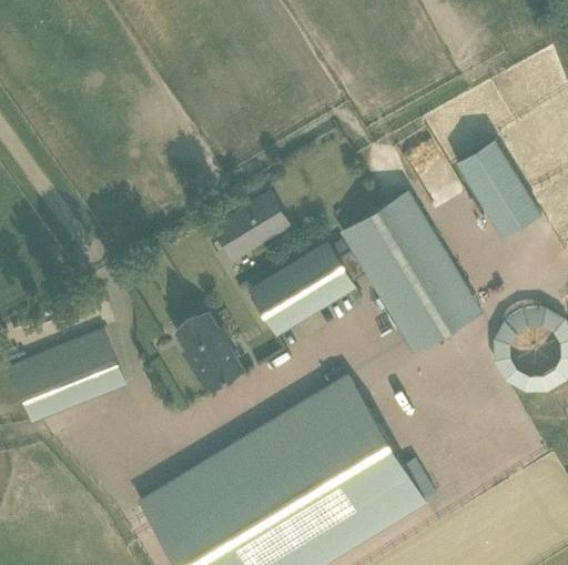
[(448,162),(496,239),(535,214),(487,138),(448,162)]
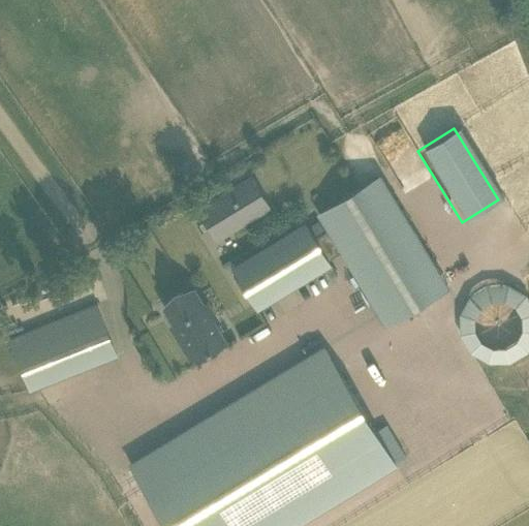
[(232,205),(219,213),(231,234),(270,210),(251,180),(227,195),(232,205)]
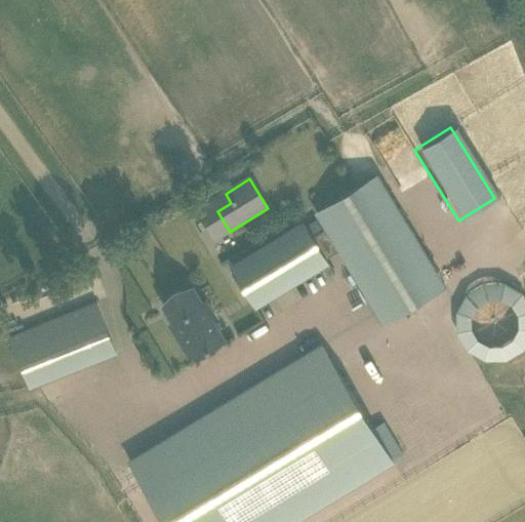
[(301,223),(229,267),(255,311),(328,267),(324,258),(339,249),(386,325),(443,290),(376,179),(318,214),(328,231),(313,240),(301,223)]
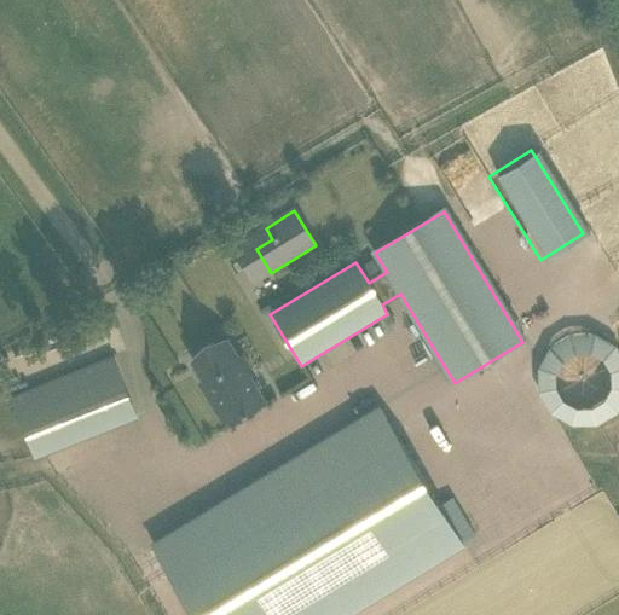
[(527,354),(561,433),(618,406),(618,373),(596,324),(527,354)]
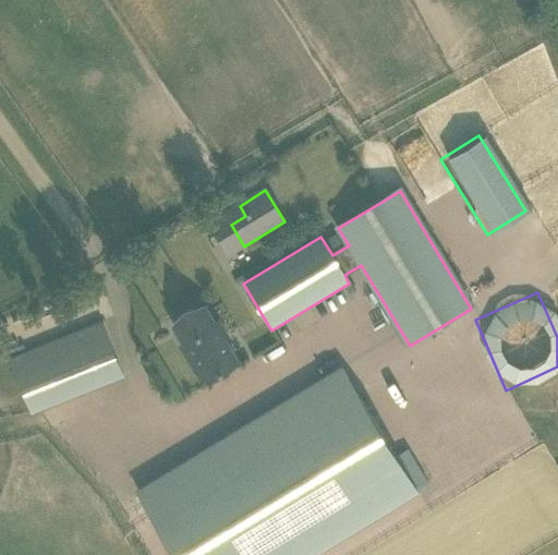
[(193,371),(201,383),(205,379),(206,383),(238,364),(223,341),(228,338),(218,322),(214,325),(204,310),(195,314),(193,311),(180,318),(182,323),(173,328),(197,369),(193,371)]
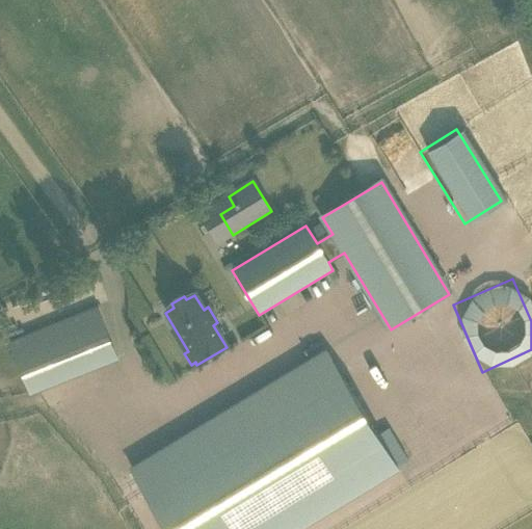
[(10,343),(30,394),(117,360),(97,309),(10,343)]
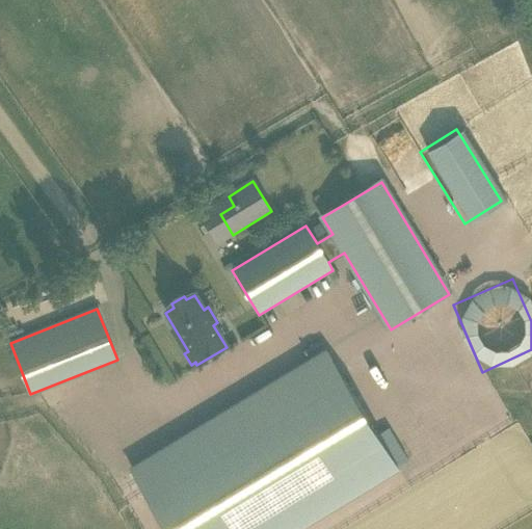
[(132,473),(166,528),(297,528),(397,469),(327,354),(132,473)]
